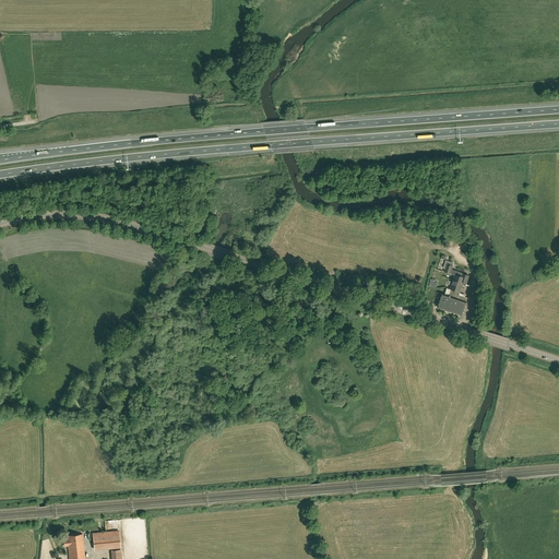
[(443,272),(450,274),(453,266),(447,264),(443,272)]
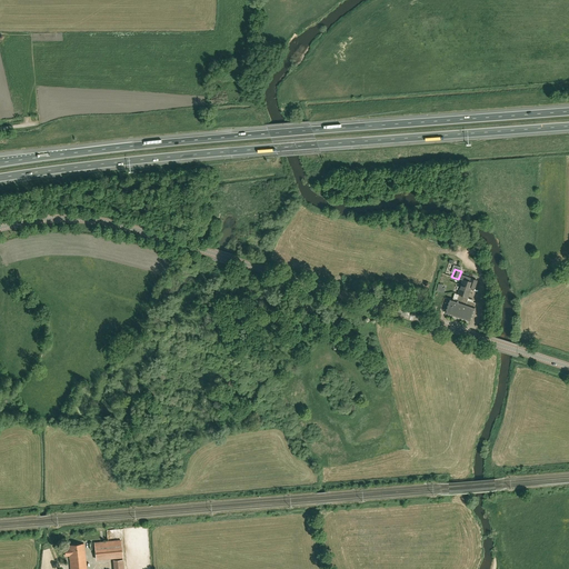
[(477,280),(460,275),(459,279),(463,280),(458,295),(455,292),(452,300),(450,299),(446,312),(470,321),(475,308),(473,308),(476,303),(467,300),(472,285),(475,286),(477,280)]
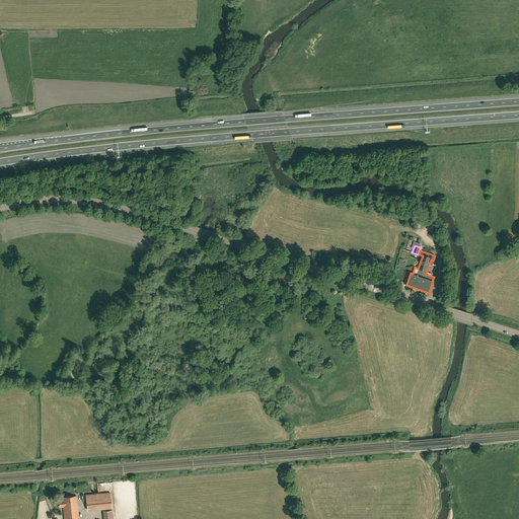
[(405,268),(408,261),(400,258),(398,266),(405,268)]
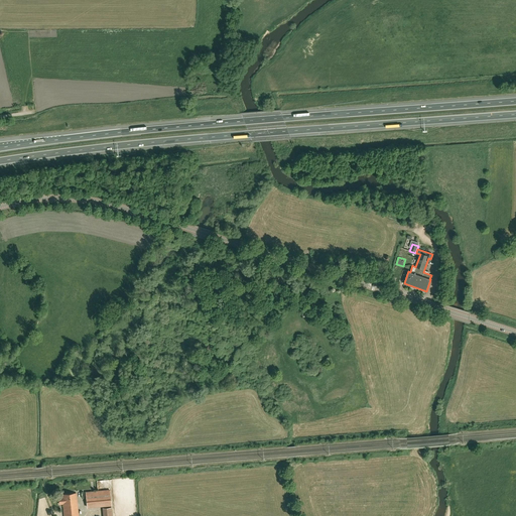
[(111,506),(111,501),(110,490),(86,492),(87,508),(111,506)]
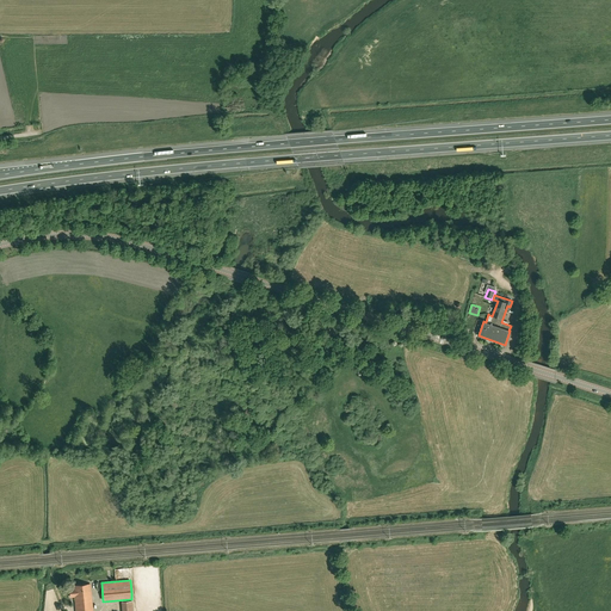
[(92,610),(90,584),(73,586),(73,590),(71,590),(71,596),(74,594),(75,610),(92,610)]
